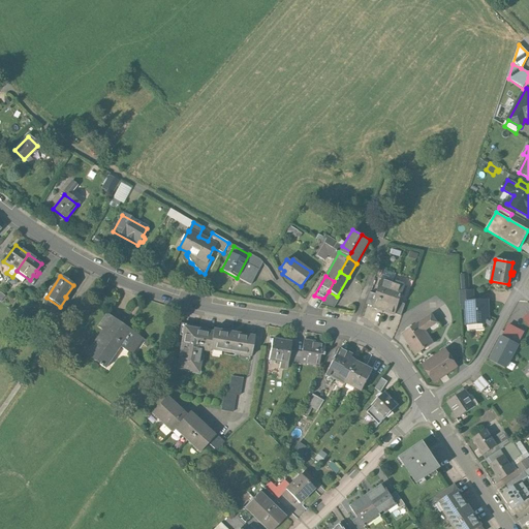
[(393,283),(381,279),(376,294),(372,307),(383,310),(393,283)]
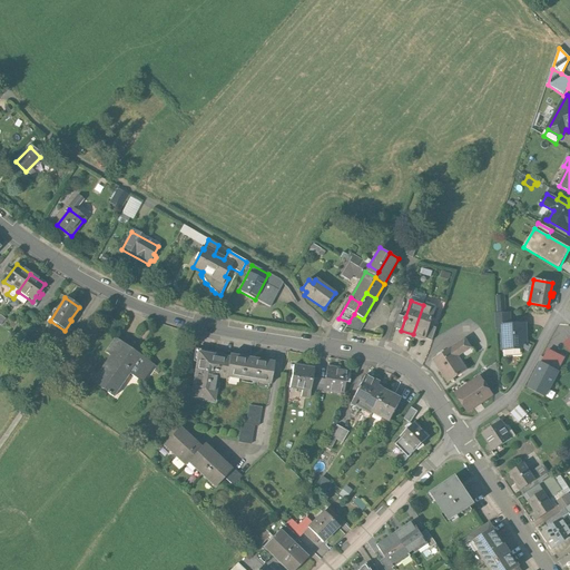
[(435,310),(423,305),(413,334),(425,338),(430,326),(435,310)]
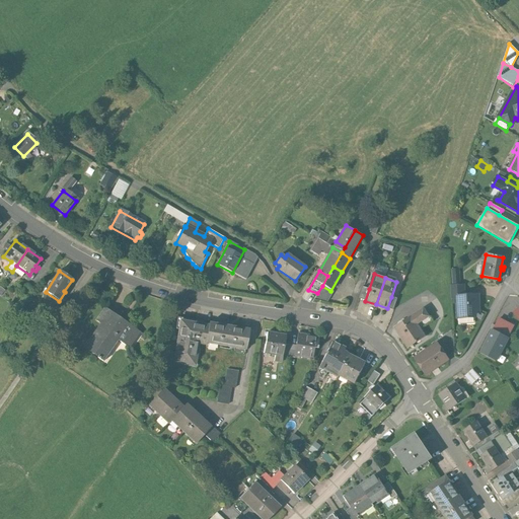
[(454,285),(451,285),(451,298),(454,298),(454,297),(457,296),(465,296),(465,285),(460,285),(454,285)]
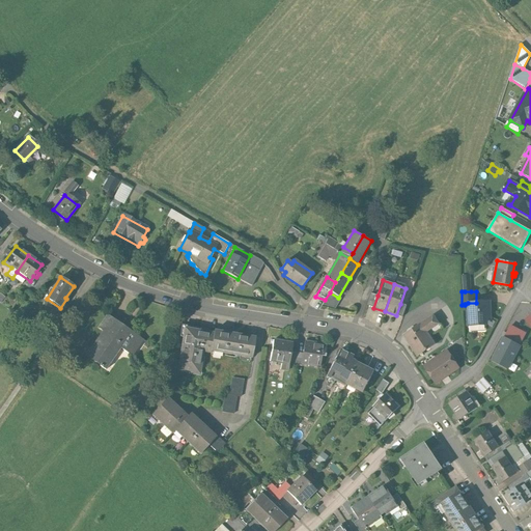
[(371,294),(367,306),(373,308),(378,296),(371,294)]
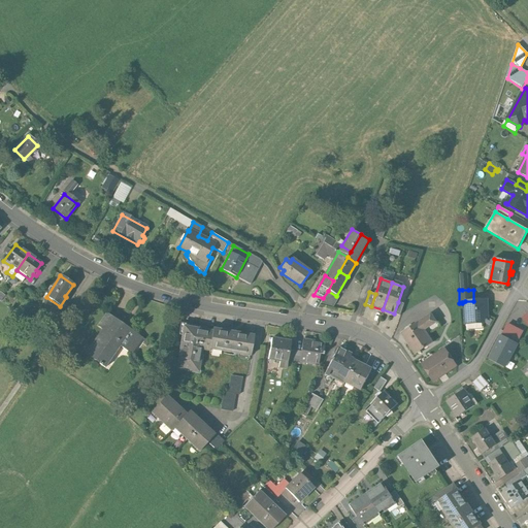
[(473,301),(465,301),(462,302),(462,303),(462,308),(464,308),(465,325),(484,324),(484,317),(488,317),(487,300),(473,301)]
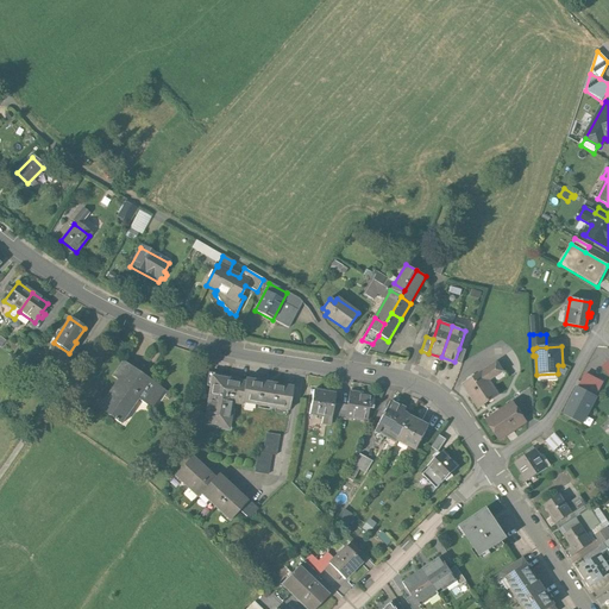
[(466,351),(459,349),(454,362),(462,364),(466,351)]
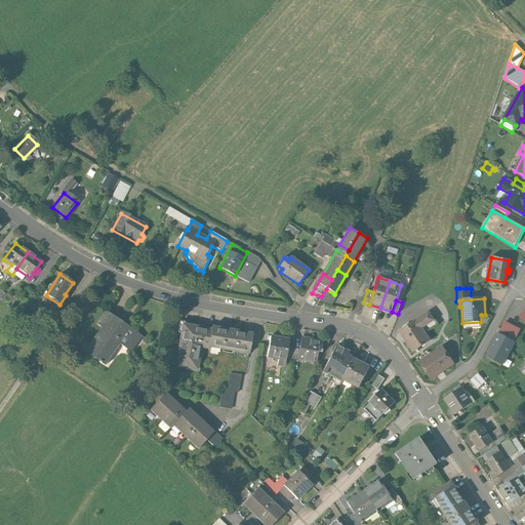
[(120,327),(113,322),(116,319),(106,312),(96,324),(104,329),(91,347),(86,344),(82,349),(101,362),(115,342),(126,350),(130,344),(133,346),(138,337),(121,325),(120,327)]
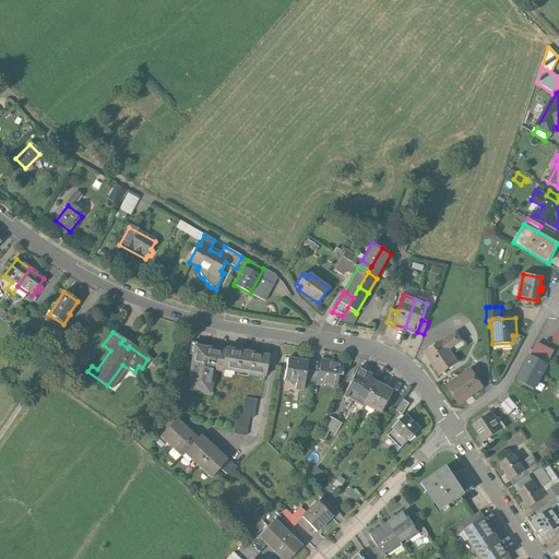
[(456,332),(425,353),(439,375),(449,369),(448,368),(451,365),(452,366),(458,363),(450,352),(463,343),(456,332)]
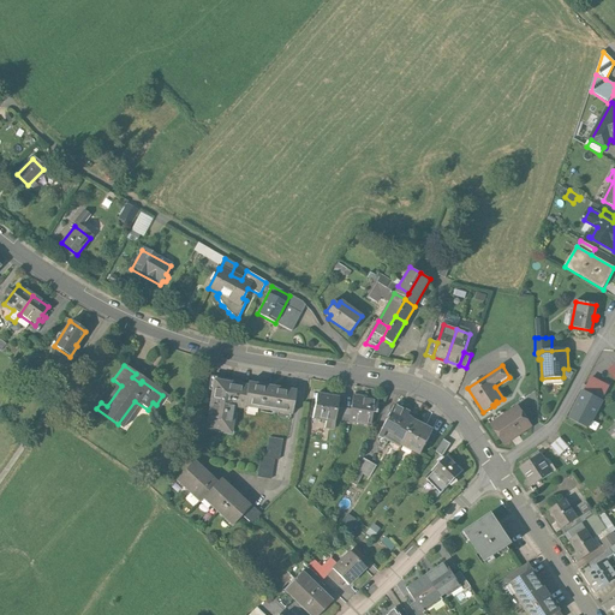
[(591,377),(584,392),(601,401),(608,387),(591,377)]
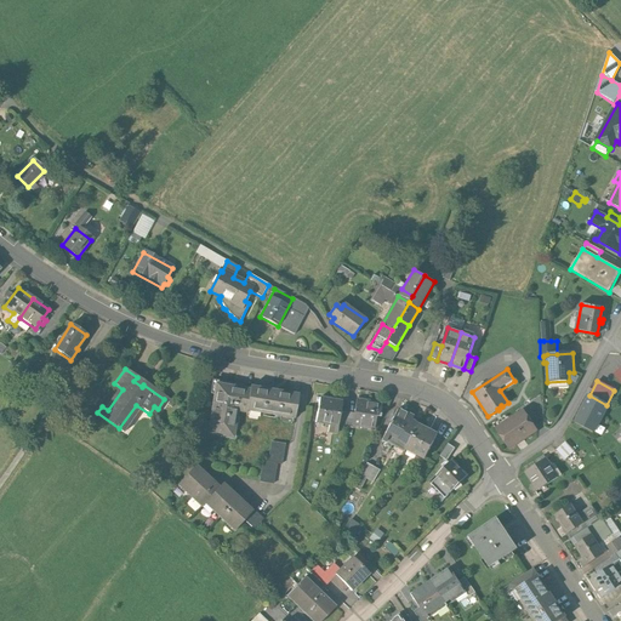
[(263,393),(216,385),(208,434),(221,437),(221,433),(234,436),(238,412),(248,414),(248,411),(295,419),(298,396),(263,389),(263,393)]
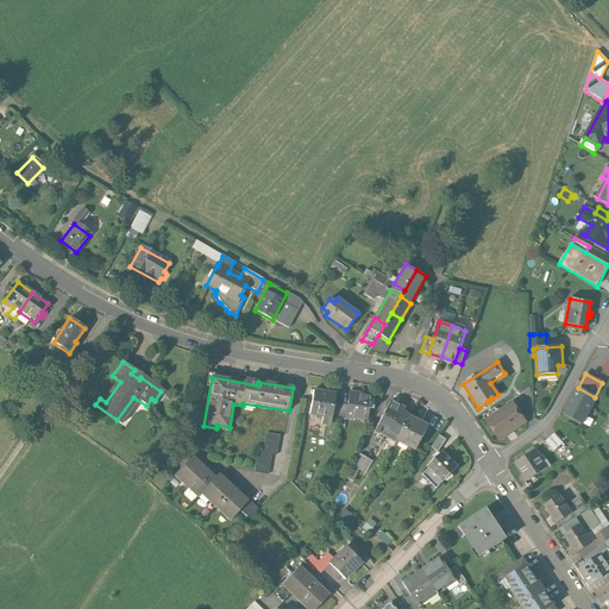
[(578,388),(577,388),(564,414),(583,424),(597,399),(595,397),(578,388)]
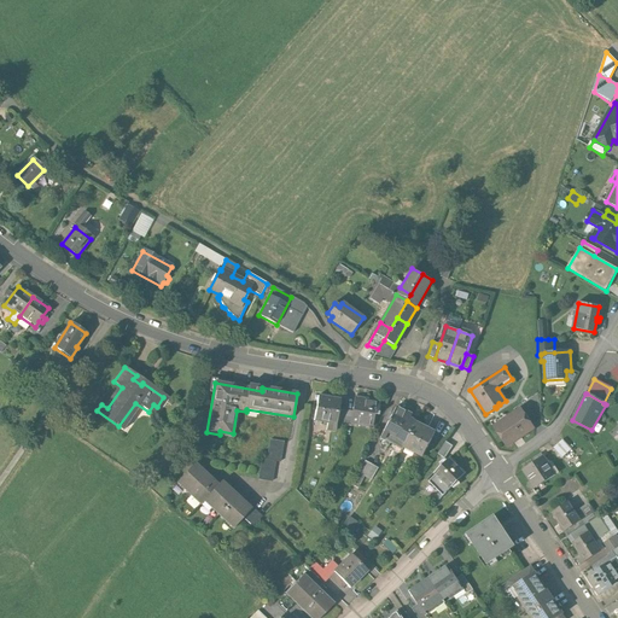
[(379,402),(355,397),(351,413),(350,424),(353,424),(372,427),(374,415),(379,417),(379,414),(378,413),(379,402)]
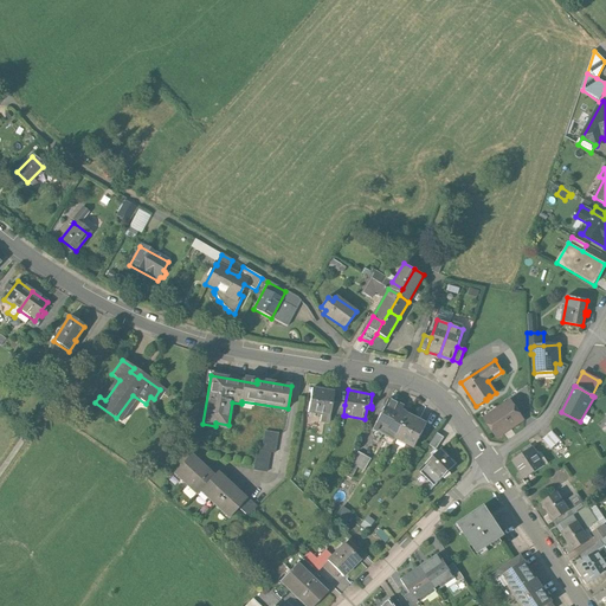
[(322,393),(311,391),(308,413),(321,416),(320,420),(329,421),(330,417),(333,403),(334,393),(323,391),(322,393)]
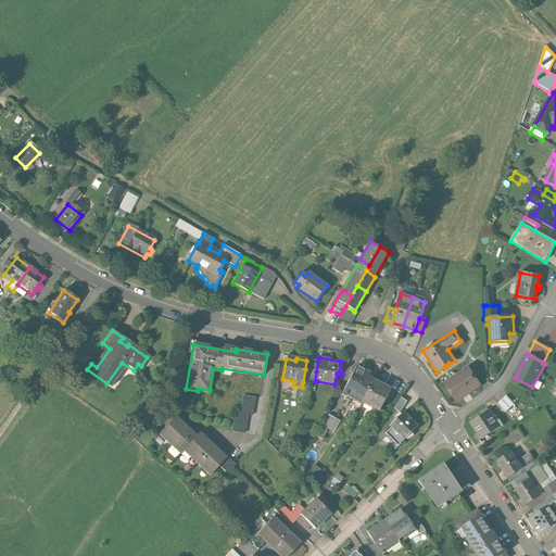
[(369,374),(356,367),(353,374),(352,374),(348,380),(349,380),(342,394),(362,405),(364,402),(375,381),(367,377),(369,374)]
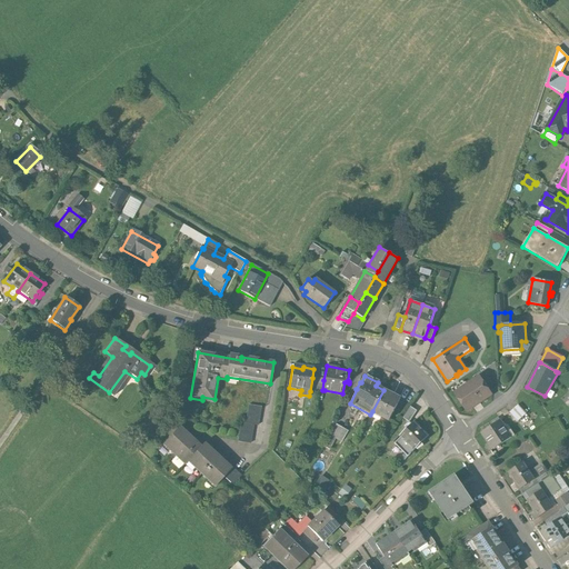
[(479,376),(467,385),(468,386),(456,395),(467,411),(491,395),(479,376)]
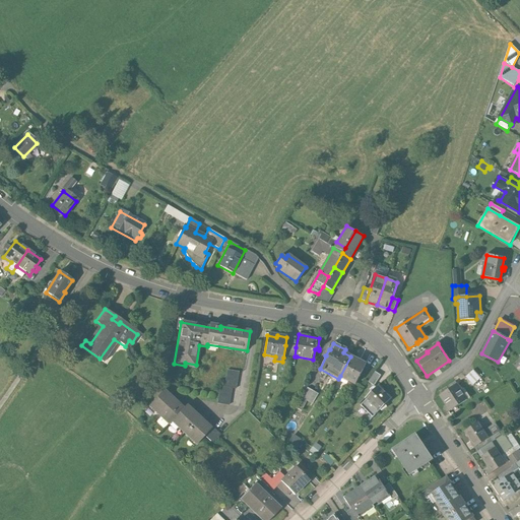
[(366,365),(350,356),(340,376),(356,384),(361,379),(360,378),(366,365)]
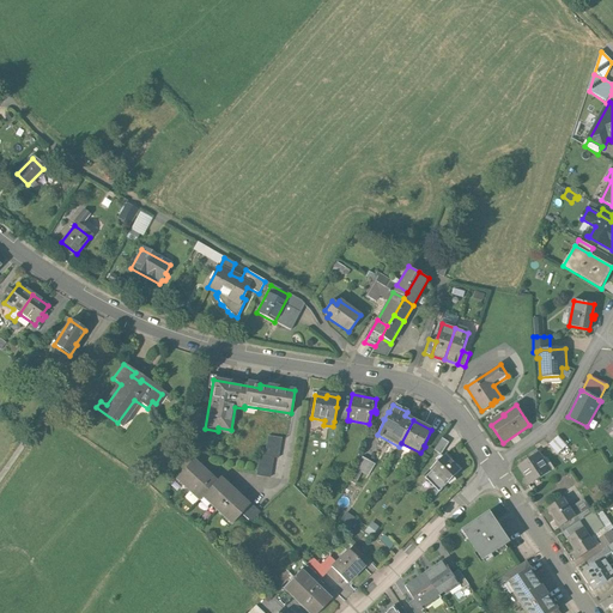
[(280,438),(268,436),(265,456),(273,457),(278,459),(280,438)]
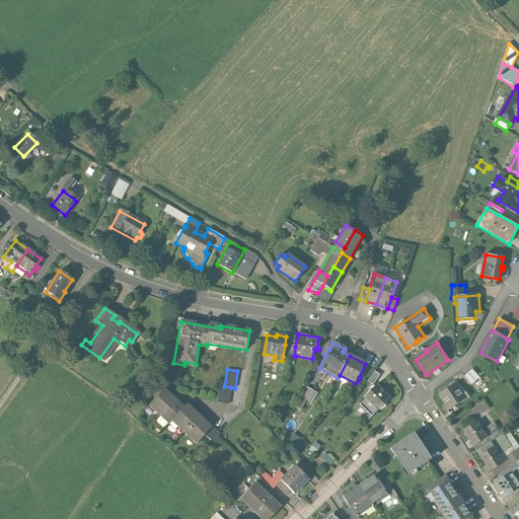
[(479,378),(472,370),(464,377),(471,385),(479,378)]
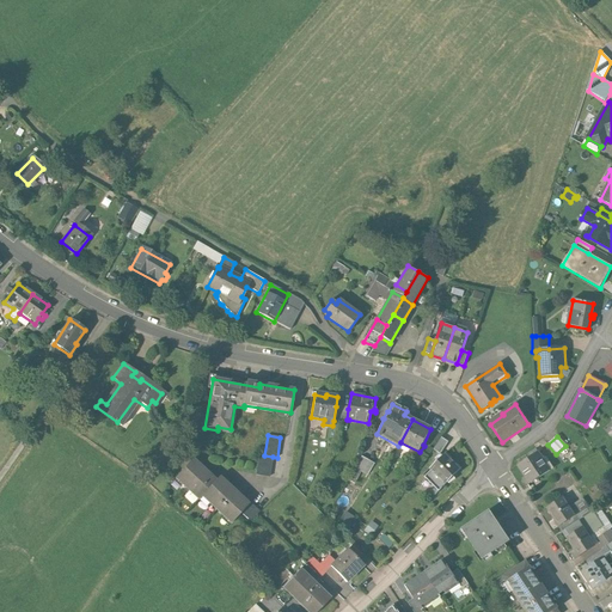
[(441,438),(434,450),(440,454),(448,442),(441,438)]
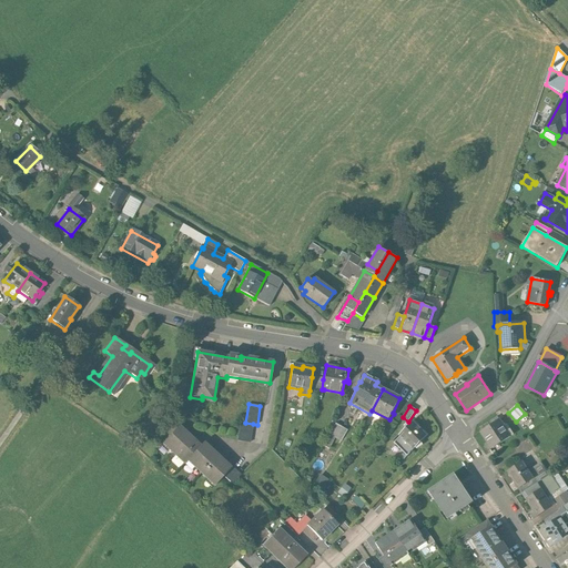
[(504,426),(497,417),(489,422),(492,424),(480,432),(485,439),(486,439),(488,442),(485,444),(489,450),(513,435),(506,425),(504,426)]
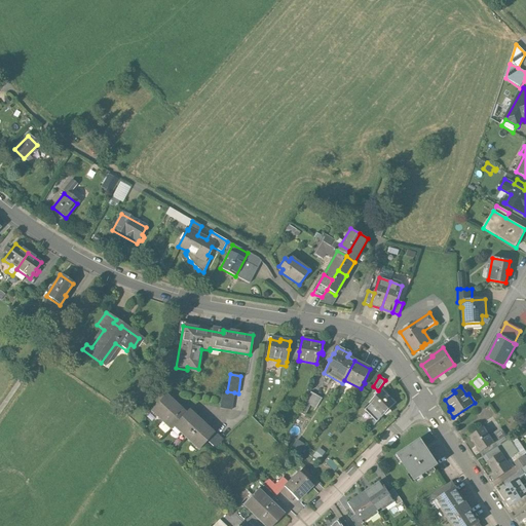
[(396,404),(382,390),(370,403),(371,404),(365,410),(377,422),(396,404)]
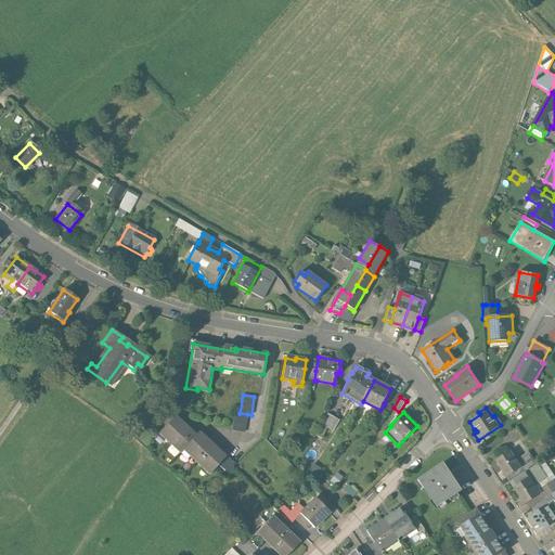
[(240,413),(235,413),(234,417),(233,431),(244,433),(247,414),(240,413)]
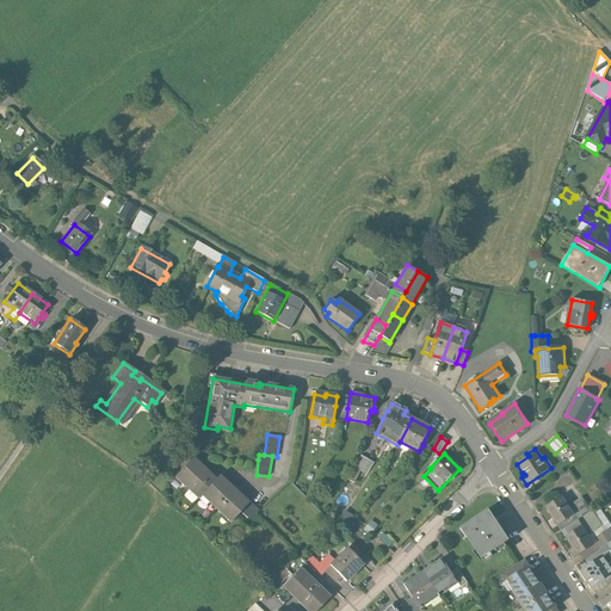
[(369,473),(375,461),(362,455),(356,467),(369,473)]
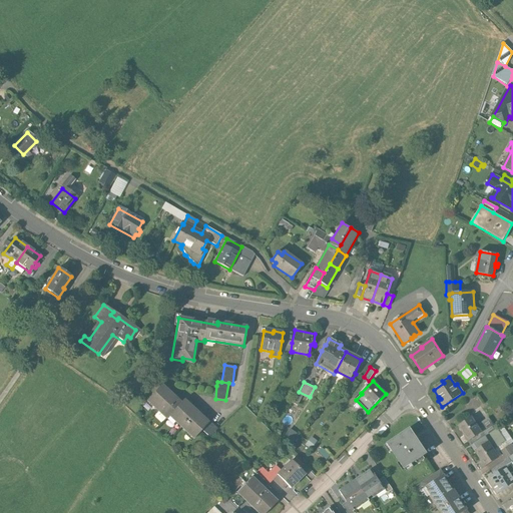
[(208,423),(183,400),(180,403),(161,385),(146,401),(166,419),(169,416),(193,439),(208,423)]
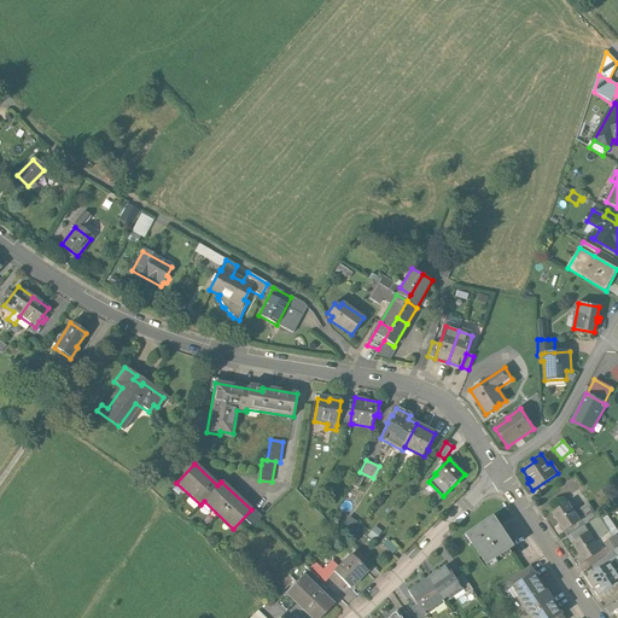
[(569,502),(552,513),(561,528),(557,530),(559,535),(564,531),(572,526),(581,520),(576,513),(569,502)]
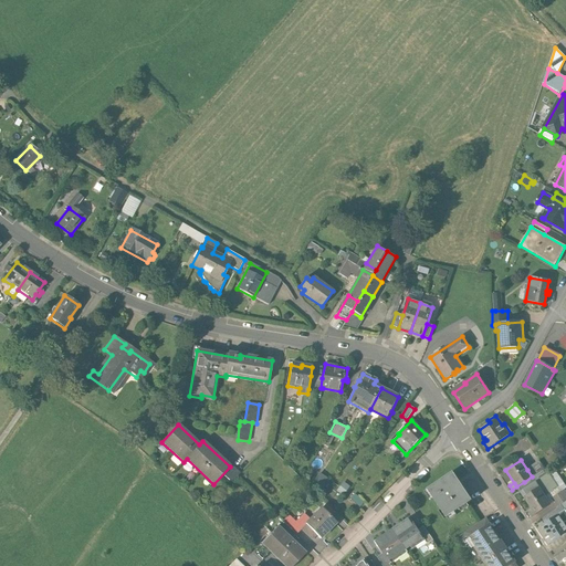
[(540,462),(527,470),(532,477),(535,482),(546,474),(547,474),(540,462)]
